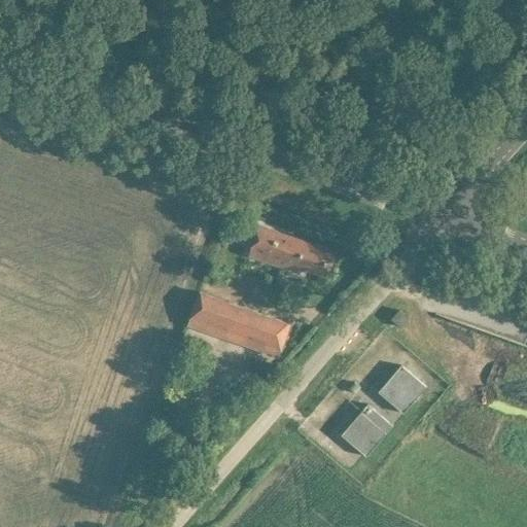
[(259,225),(249,254),(301,273),(303,268),(327,277),(336,252),(259,225)]
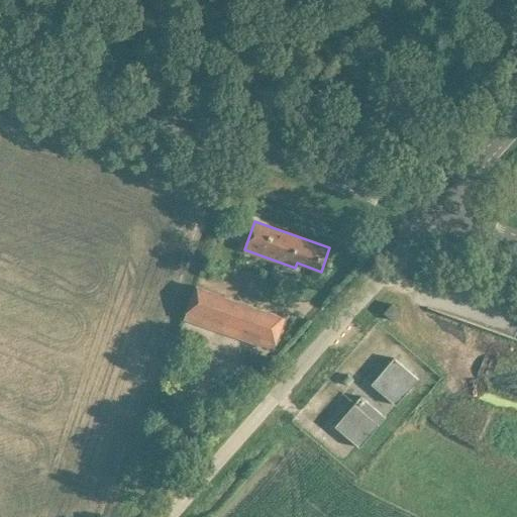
[(286,316),(195,285),(184,319),(274,350),(286,316)]
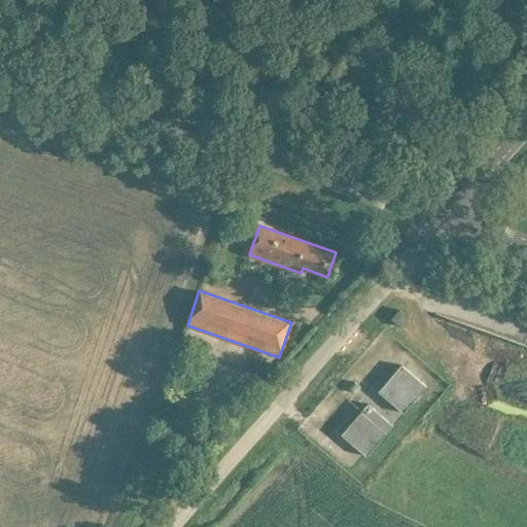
[(401,327),(409,318),(400,311),(392,319),(401,327)]
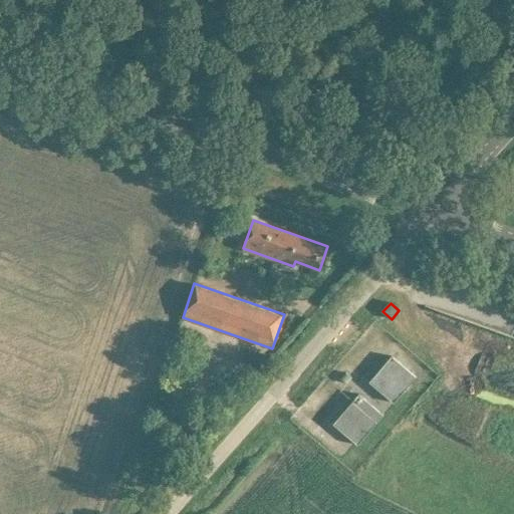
[(417,377),(393,356),(369,382),(393,404),(417,377)]
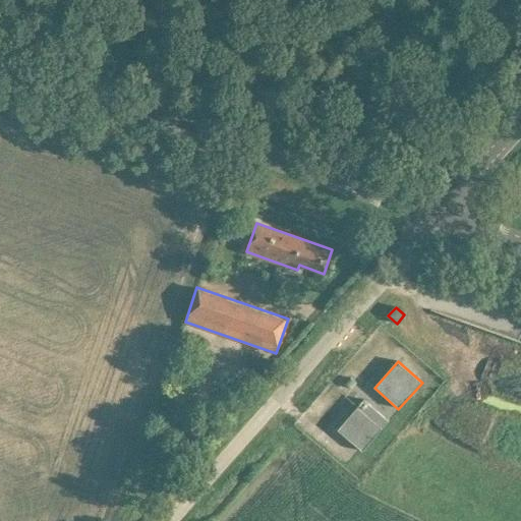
[(357,383),(350,377),(345,384),(352,390),(357,383)]
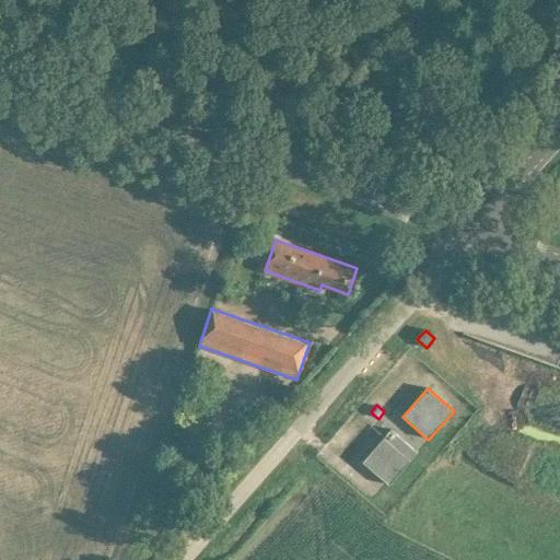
[(389,486),(418,453),(392,430),(363,463),(389,486)]
